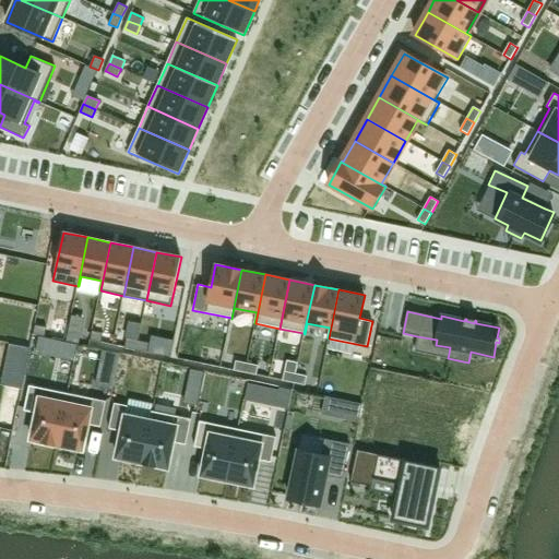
[(35,325),(33,334),(45,336),(47,328),(35,325)]
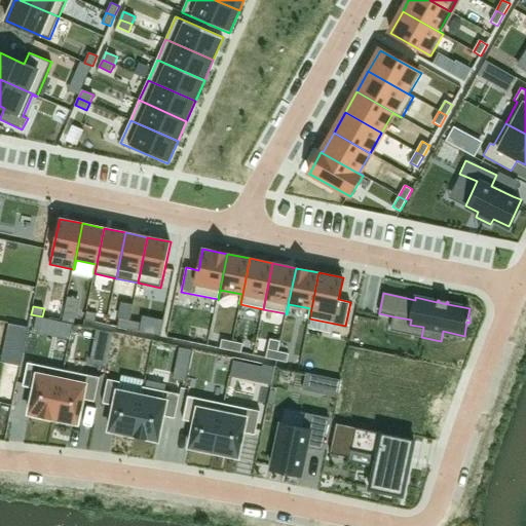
[(86,311),(84,320),(96,323),(98,313),(86,311)]
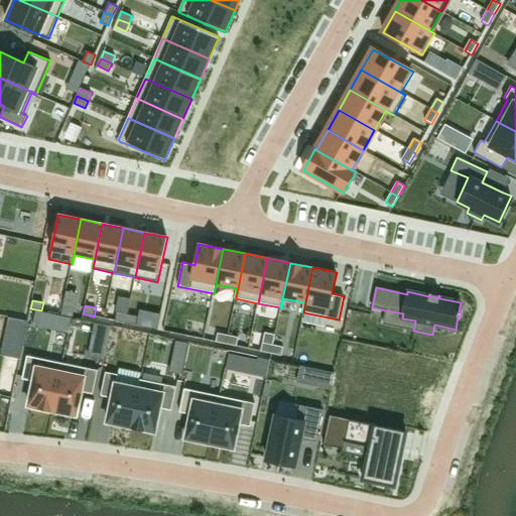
[(126,323),(127,314),(117,312),(115,320),(126,323)]
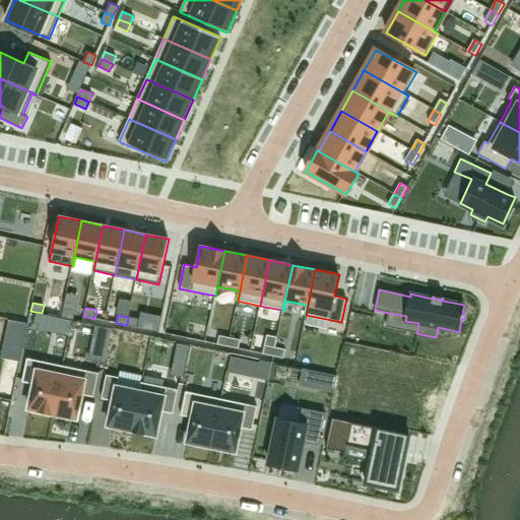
[(139,319),(128,317),(127,325),(137,328),(139,319)]
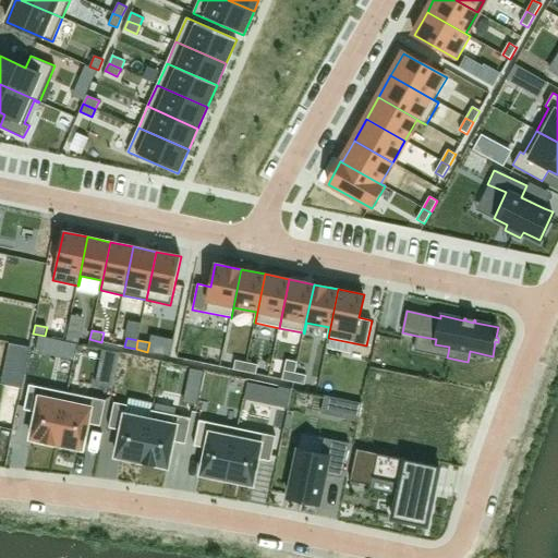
[(100,349),(98,360),(114,363),(117,352),(100,349)]
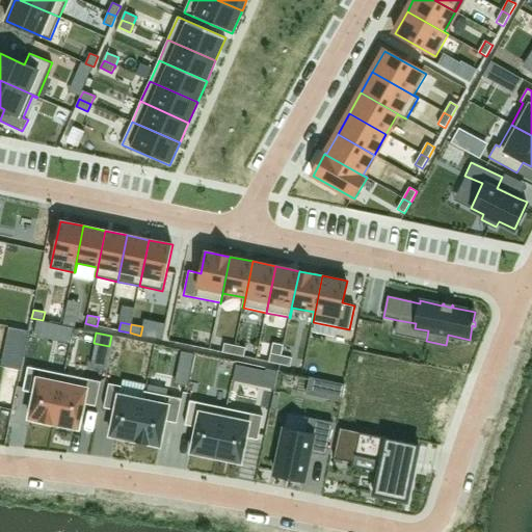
[(224,344),(222,352),(233,354),(235,346),(224,344)]
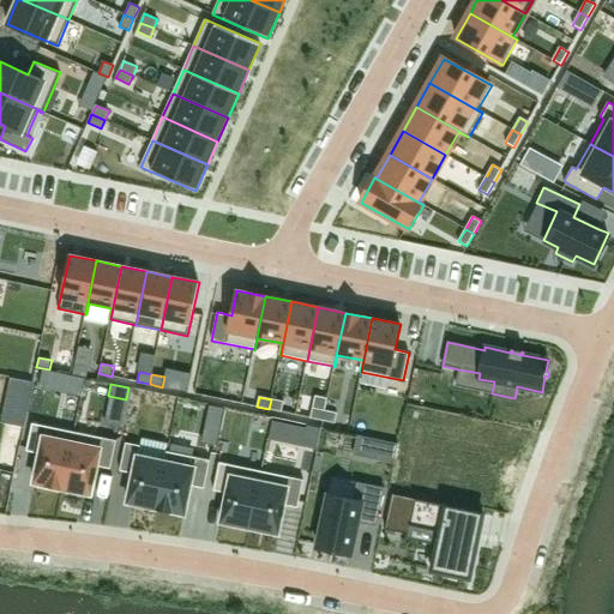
[(271,399),(269,409),(282,413),(284,402),(271,399)]
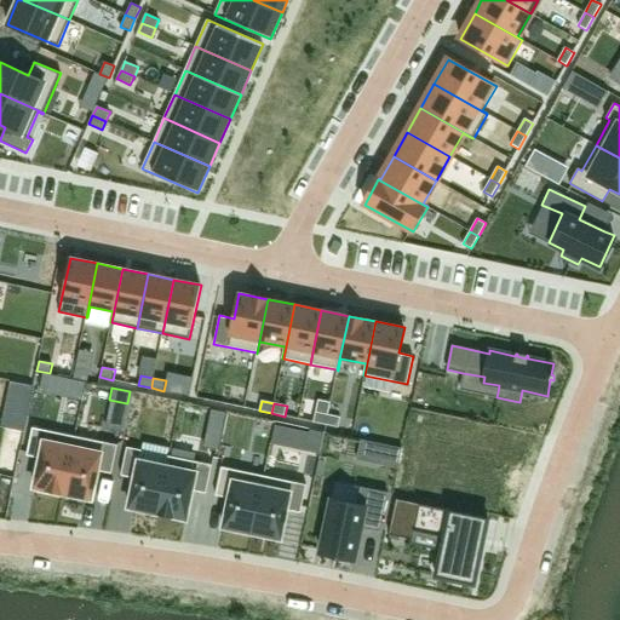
[(316,412),(314,423),(326,425),(328,414),(316,412)]
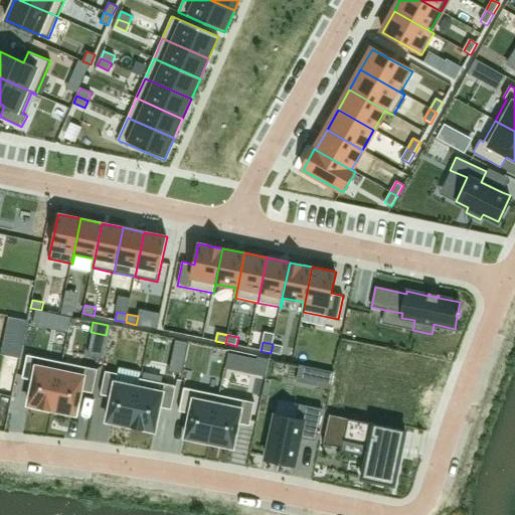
[(273,344),(271,353),(281,355),(283,346),(273,344)]
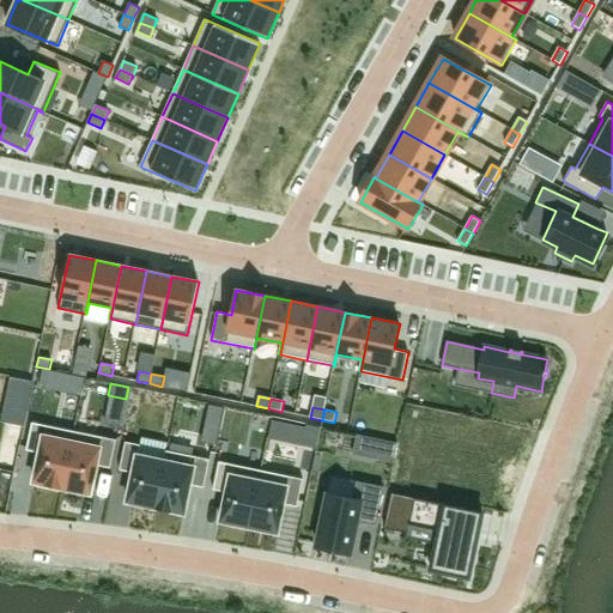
[(41,454),(35,478),(35,481),(62,487),(74,431),(32,423),(26,450),(41,454)]
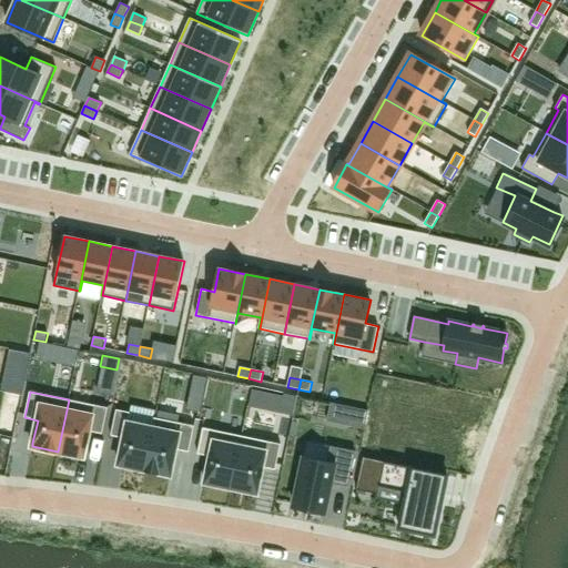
[(83,457),(84,454),(89,430),(102,434),(108,407),(69,399),(58,452),(83,457)]
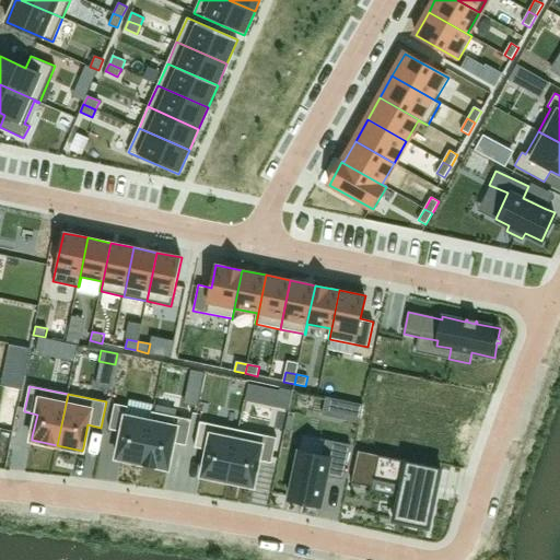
[(347,401),(345,417),(359,420),(362,405),(347,401)]
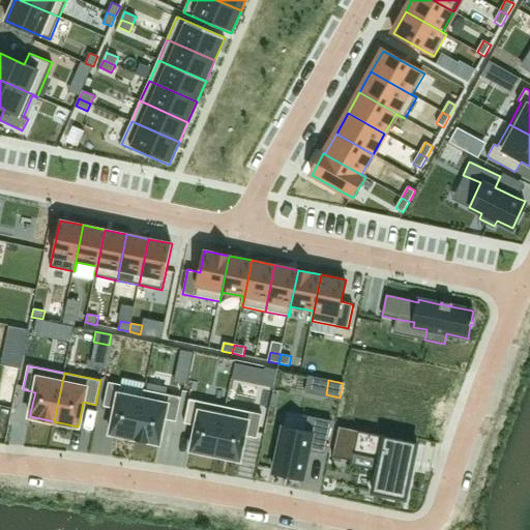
[(109,382),(104,407),(116,409),(111,430),(111,434),(135,438),(145,389),(144,389),(142,400),(119,394),(121,385),(109,382)]
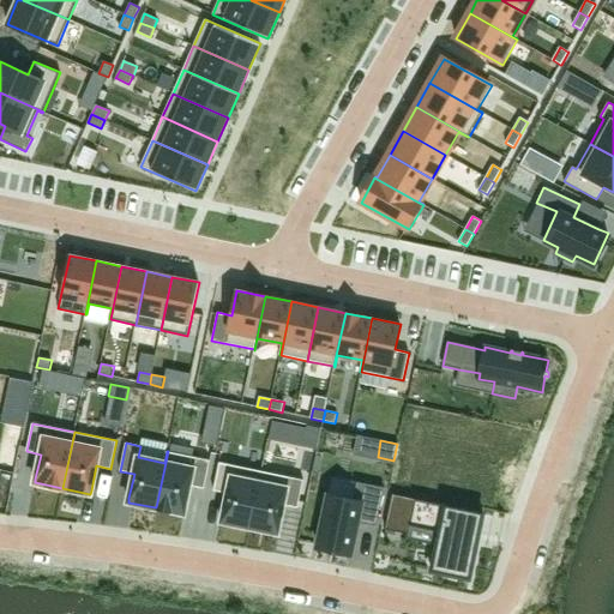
[(190,486),(204,488),(210,461),(168,451),(156,507),(184,513),(185,510),(190,486)]
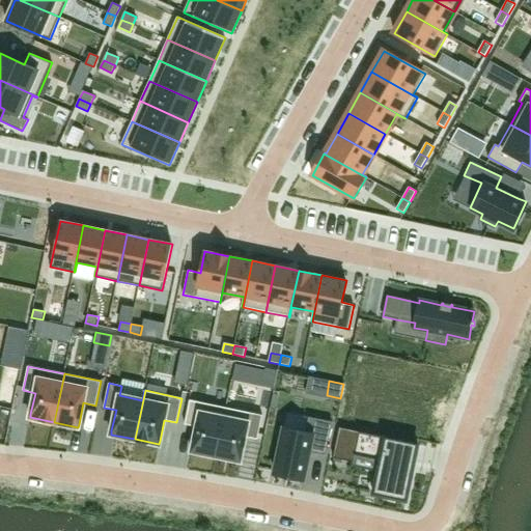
[(197,426),(192,448),(192,451),(216,456),(226,408),(190,399),(185,424),(197,426)]
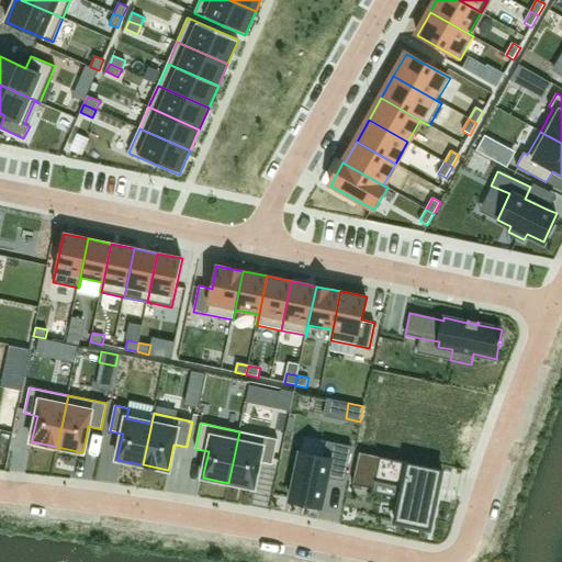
[(239,431),(228,483),(254,489),(255,485),(259,462),(272,465),(278,439),(239,431)]
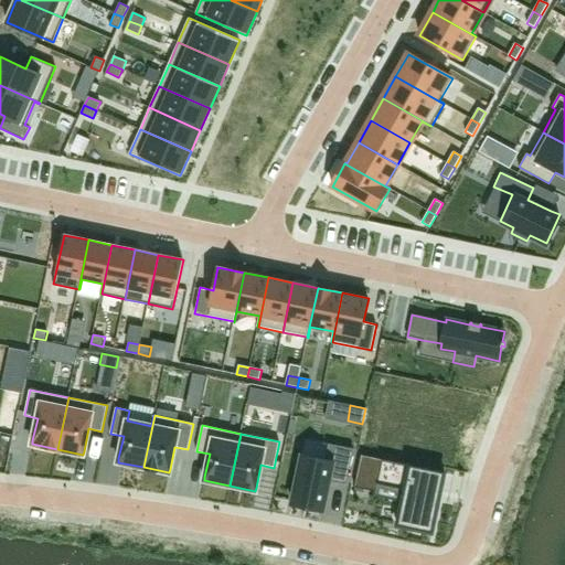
[(302,456),(292,503),(322,510),(329,480),(345,484),(353,449),(328,444),(324,460),(302,456)]
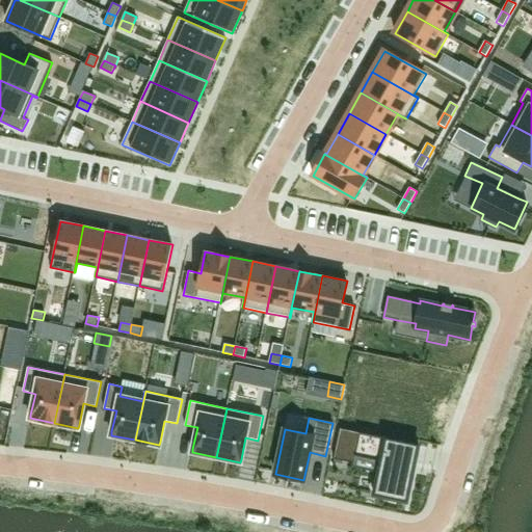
[(398,441),(340,428),(334,458),(351,462),(353,462),(354,455),(380,460),(378,473),(374,495),(406,502),(413,475),(401,472),(403,464),(394,462),(398,441)]
